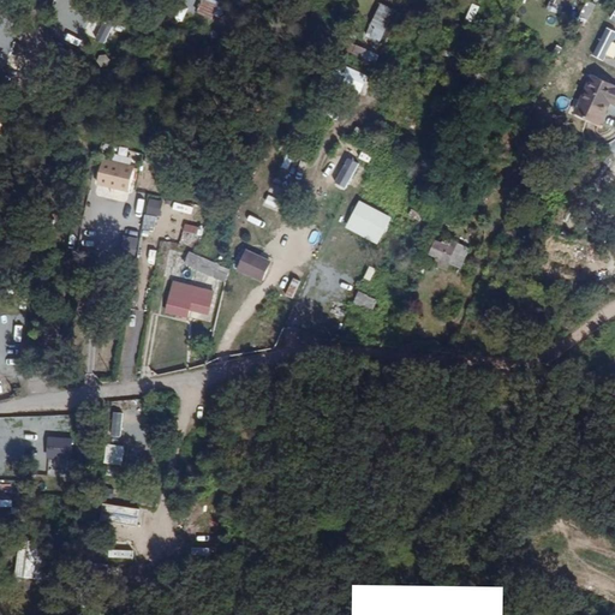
[(201,0),(196,11),(218,21),(225,5),(212,0),(201,0)]
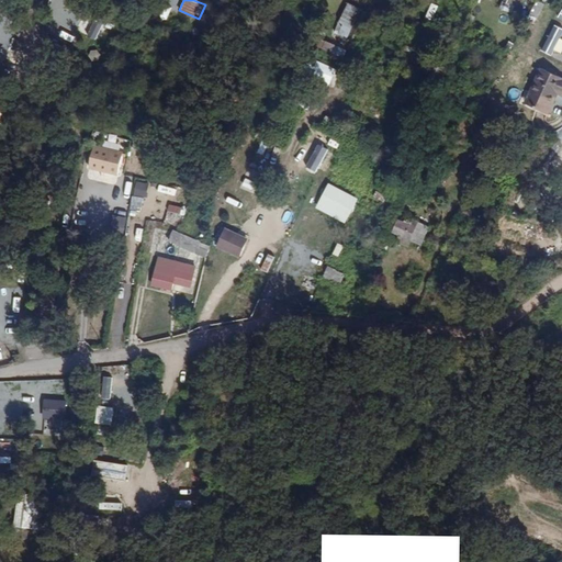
[(361,4),(351,0),(348,0),(339,20),(351,25),(361,4)]
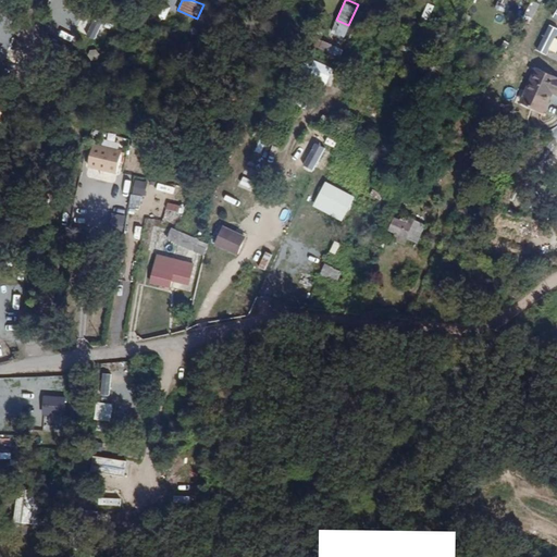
[(497,0),(494,10),(506,13),(509,0),(497,0)]
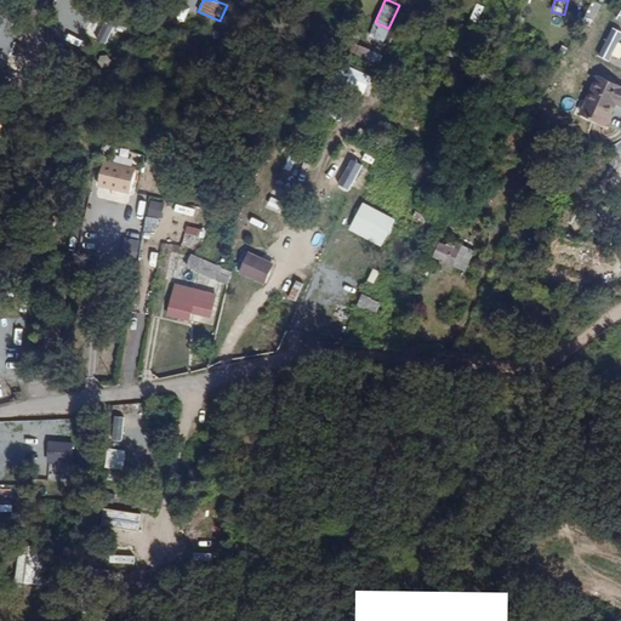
[(591,0),(584,18),(593,22),(600,4),(591,0)]
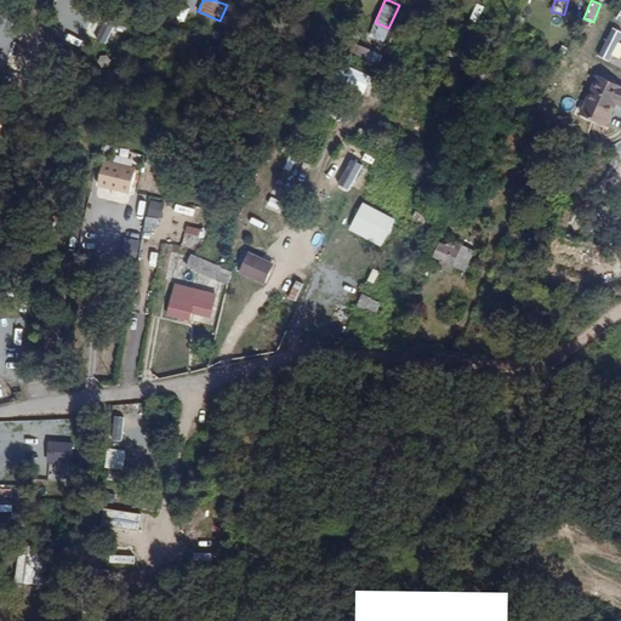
[(476,4),(468,21),(476,23),(483,6),(476,4)]
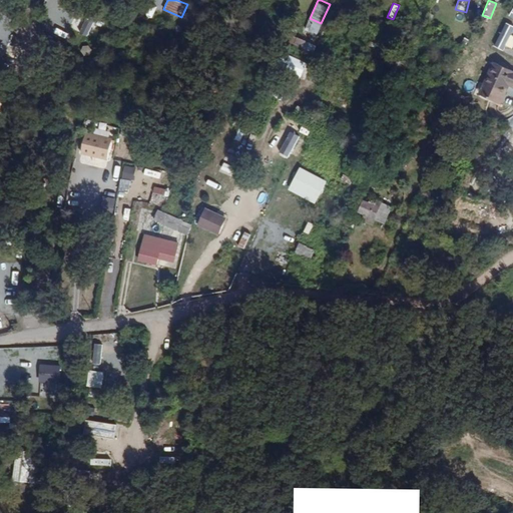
[(498,8),(492,19),(498,22),(503,11),(498,8)]
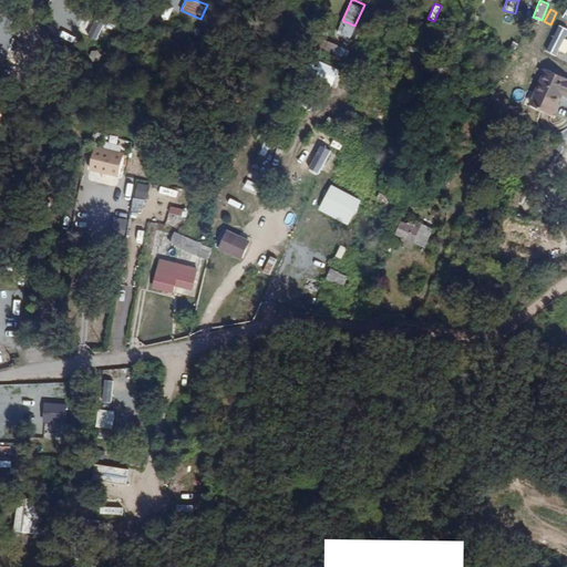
[(101,41),(110,22),(84,11),(75,30),(101,41)]
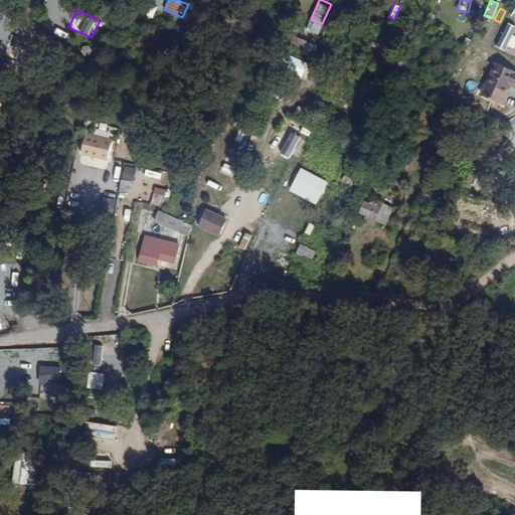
[(512,52),(514,45),(514,36),(513,36),(514,30),(514,26),(506,23),(496,45),(512,52)]
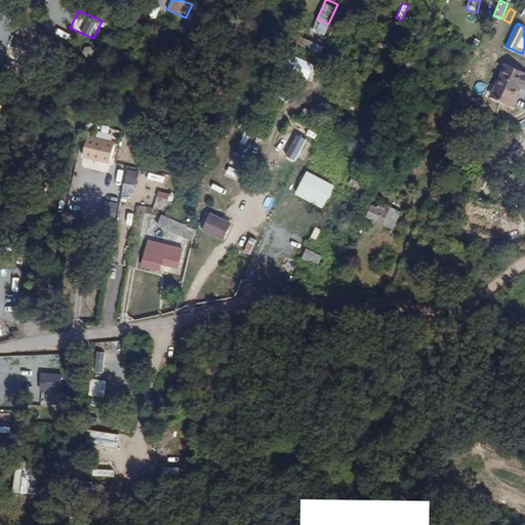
[(308,40),(305,47),(319,54),(322,47),(308,40)]
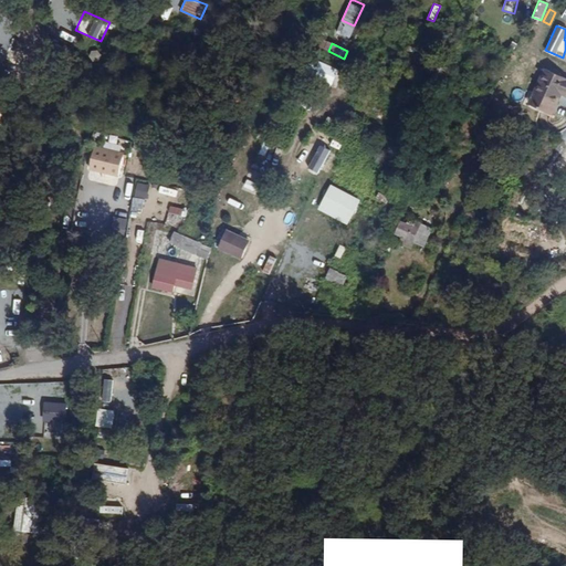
[(305,76),(332,86),(338,69),(311,59),(305,76)]
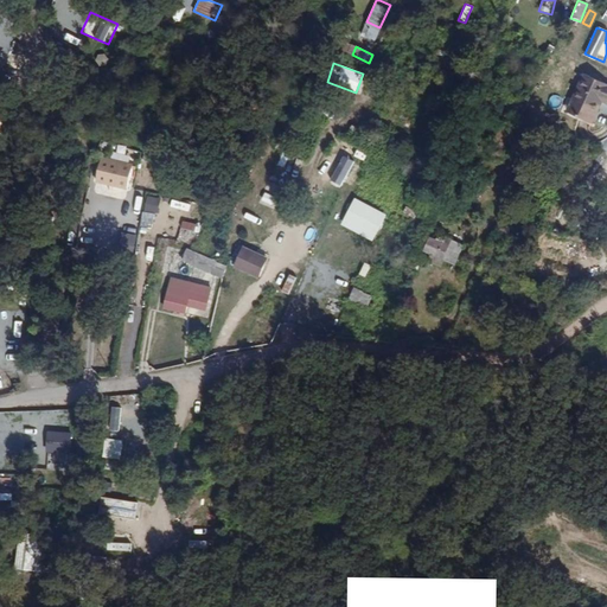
[(606,81),(582,71),(566,113),(593,123),(602,102),(606,103),(606,81)]
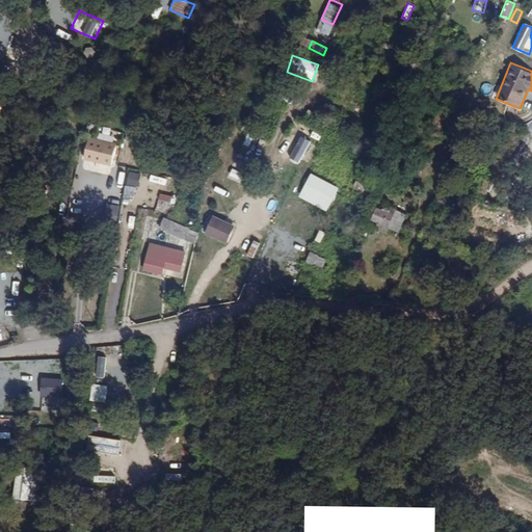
[(113,138),(114,131),(101,128),(100,135),(113,138)]
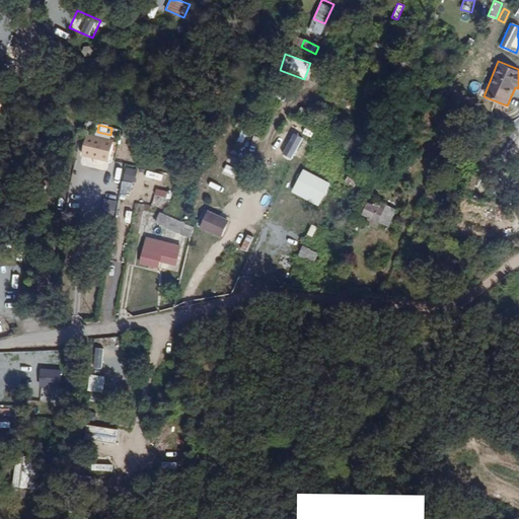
[(240,131),(237,141),(244,143),(247,133),(240,131)]
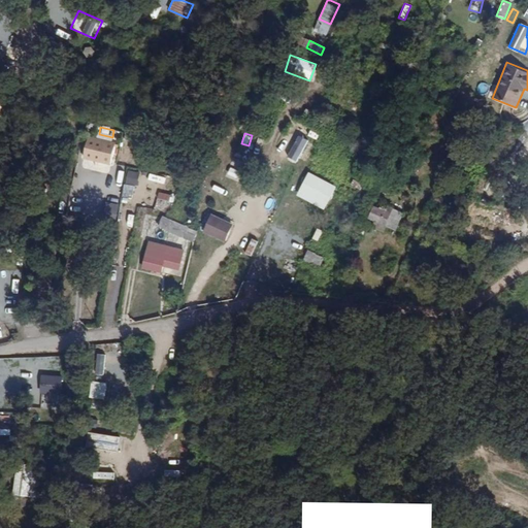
[(109,167),(117,144),(88,135),(80,158),(109,167)]
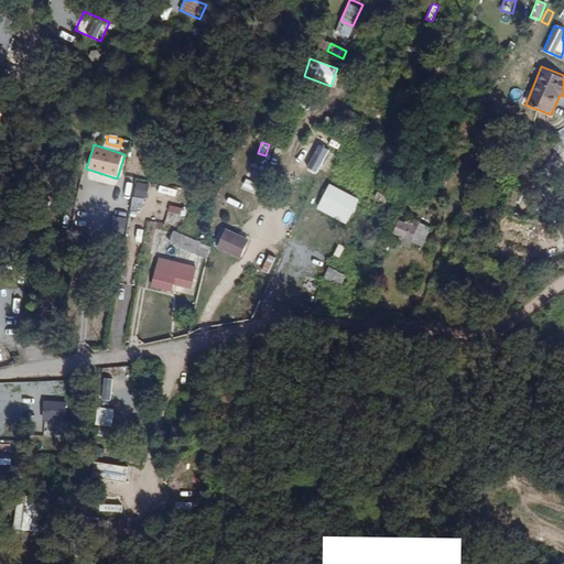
[(317,170),(326,174),(336,154),(327,150),(317,170)]
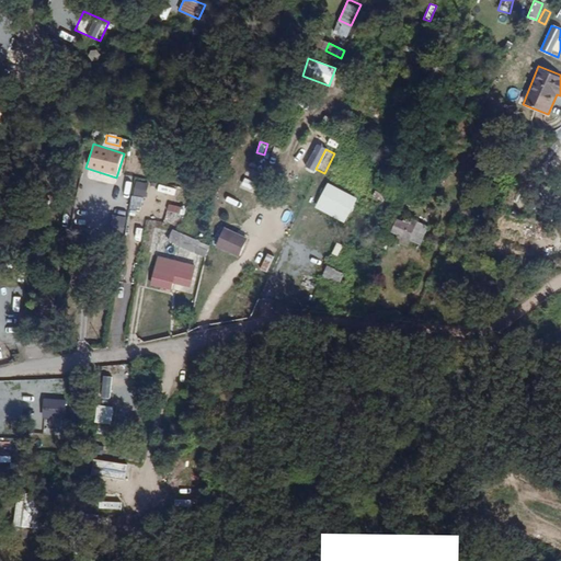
[(298,168),(297,174),(309,179),(311,172),(298,168)]
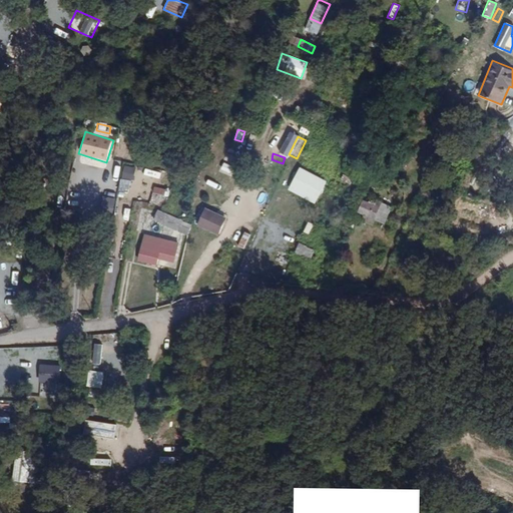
[(123,164),(120,177),(132,179),(135,167),(123,164)]
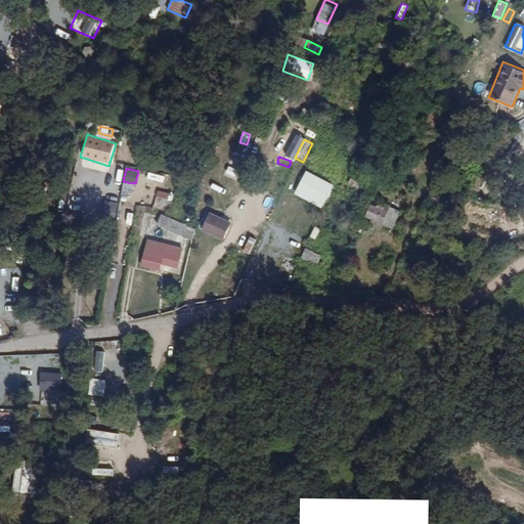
[(228,168),(225,174),(234,179),(237,173),(228,168)]
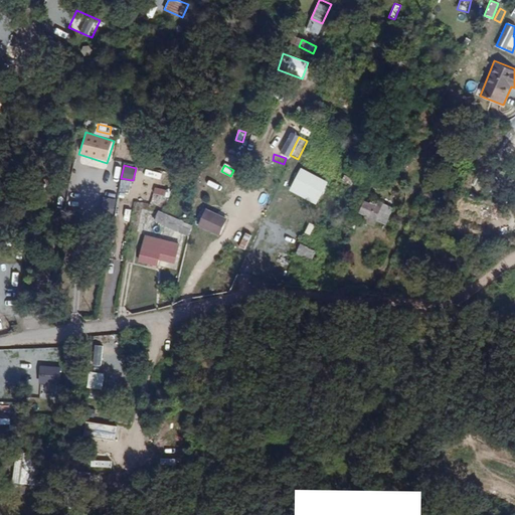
[(145,170),(144,176),(161,179),(161,172),(145,170)]
